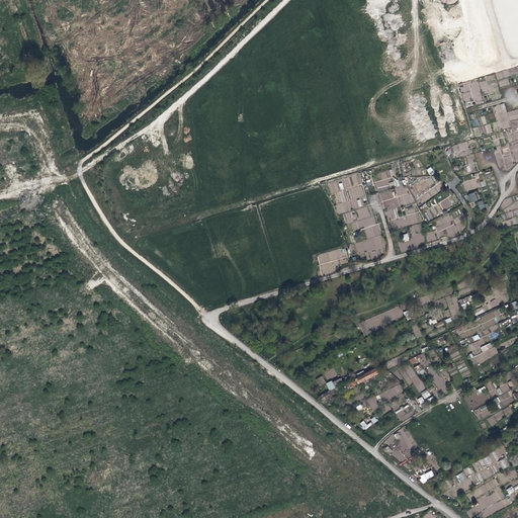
[(477,81),(459,86),(464,101),(471,99),(470,96),(480,93),(477,81)]
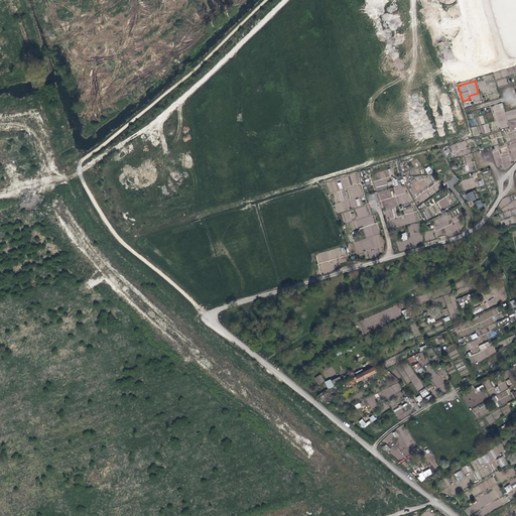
[(499,129),(509,127),(502,103),(493,105),(499,129)]
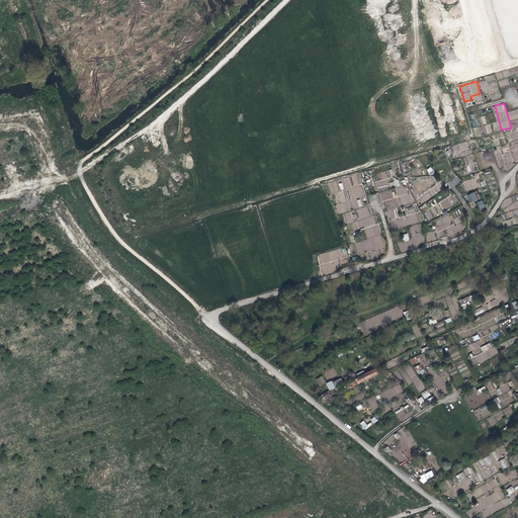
[(507,116),(508,120),(517,117),(517,109),(504,112),(505,116),(507,116)]
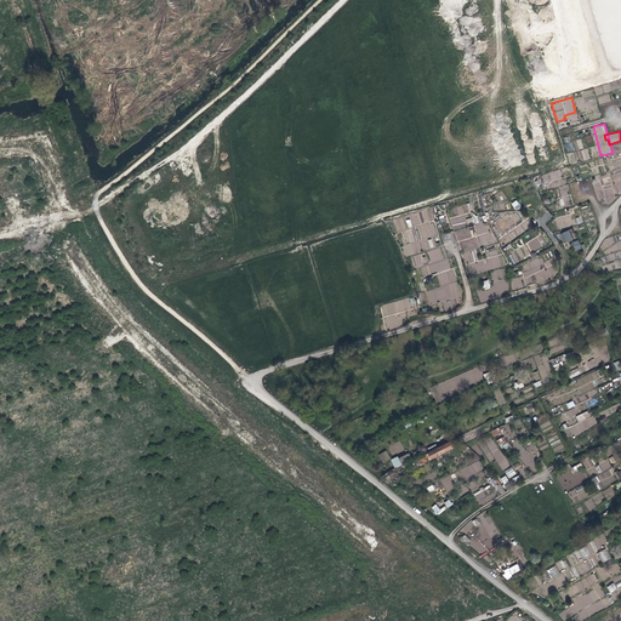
[(581,161),(590,159),(588,149),(579,151),(581,161)]
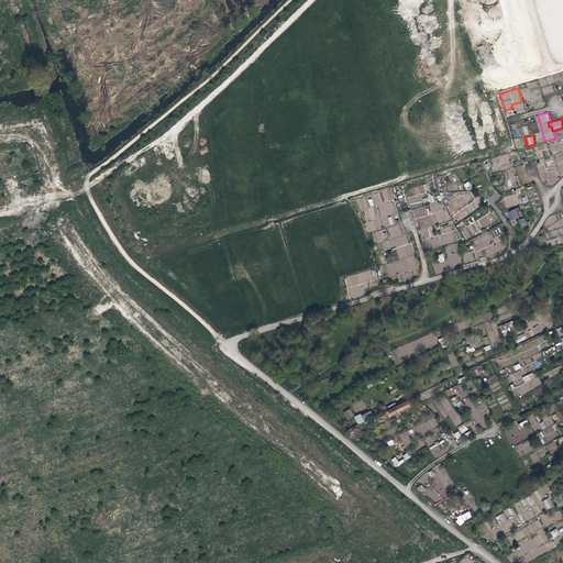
[(508,154),(484,163),(486,168),(510,159),(508,154)]
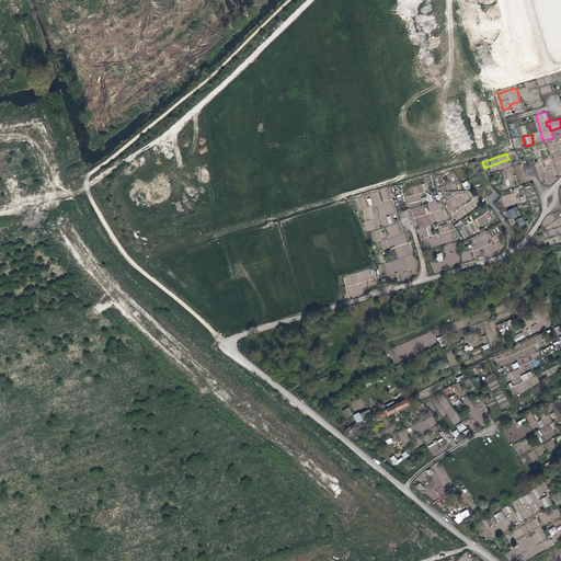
[(461,184),(466,190),(471,186),(467,181),(461,184)]
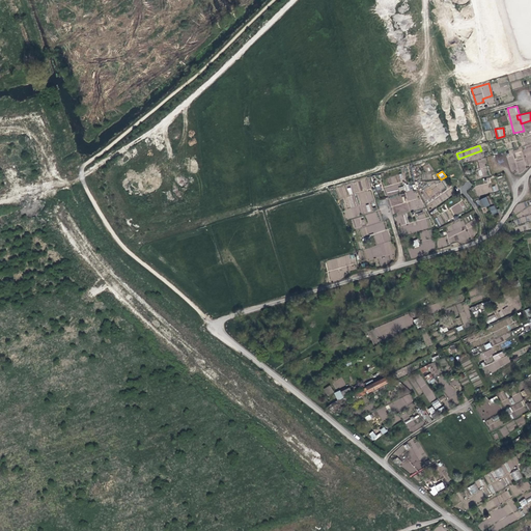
[(347,188),(348,194),(358,193),(358,191),(369,189),(368,179),(354,182),(354,187),(347,188)]
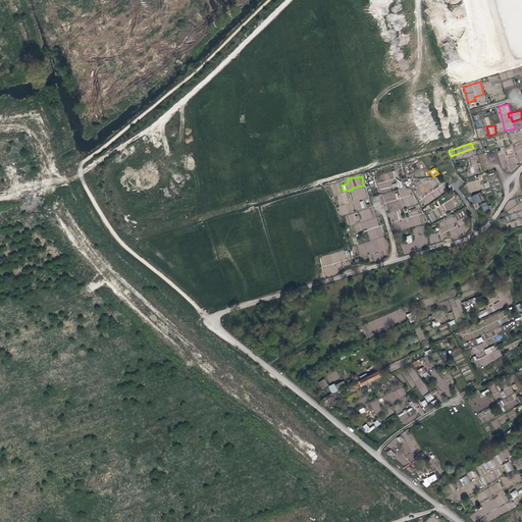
[(400,190),(382,195),(387,211),(388,211),(392,222),(399,219),(396,210),(403,208),(400,199),(411,195),(408,187),(404,188),(402,180),(397,183),(400,190)]
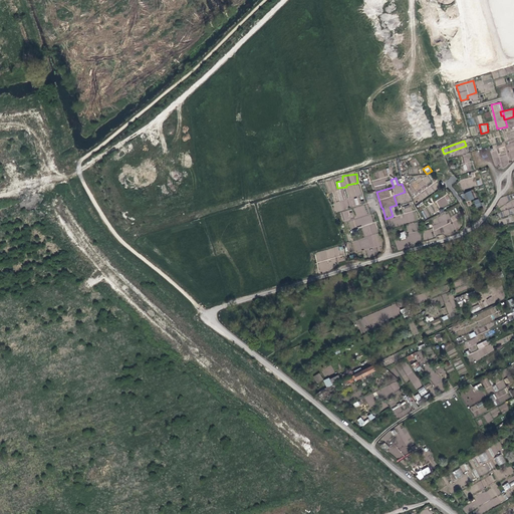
[(326,182),(328,192),(335,190),(333,180),(326,182)]
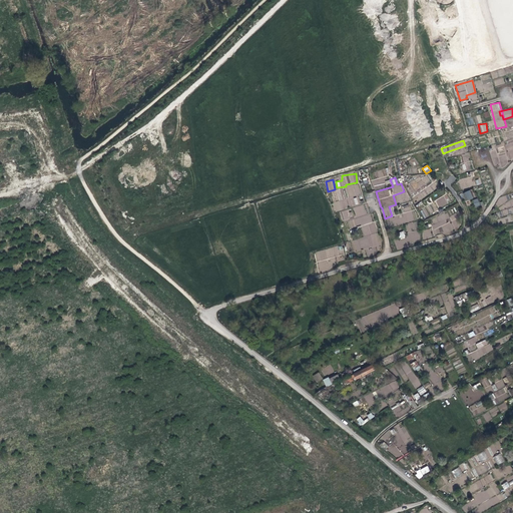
[(357,195),(361,195),(359,183),(346,186),(350,206),(359,204),(357,195)]
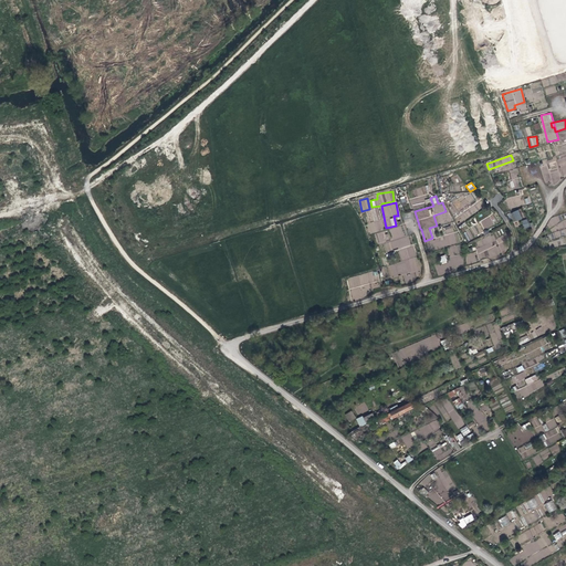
[(374,221),(366,223),(369,233),(384,229),(377,208),(370,210),(374,221)]
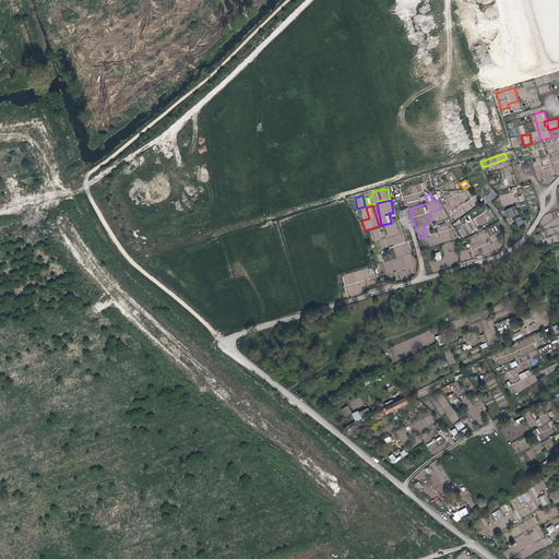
[(512,207),(503,211),(507,219),(515,216),(512,207)]
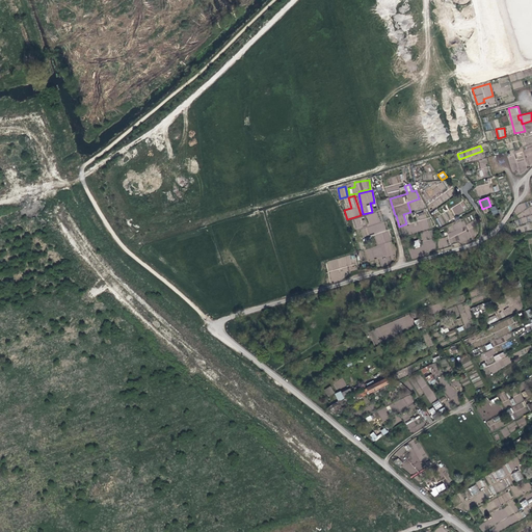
[(460,204),(452,207),(455,216),(463,212),(460,204)]
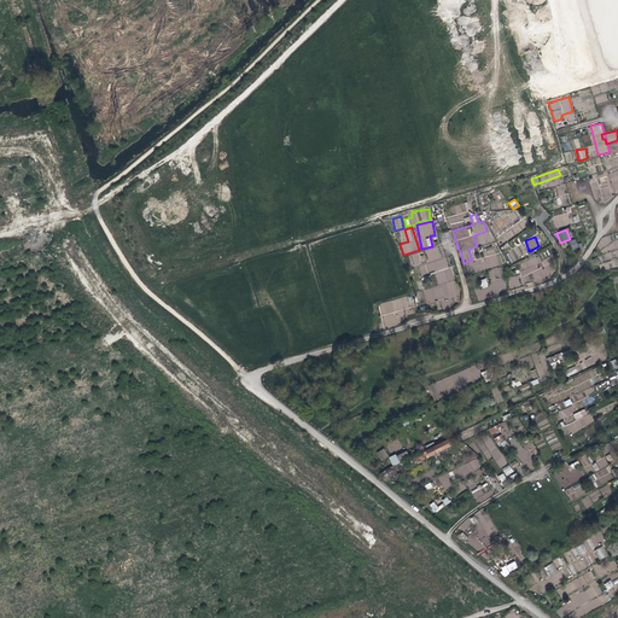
[(569,242),(573,250),(579,246),(575,239),(569,242)]
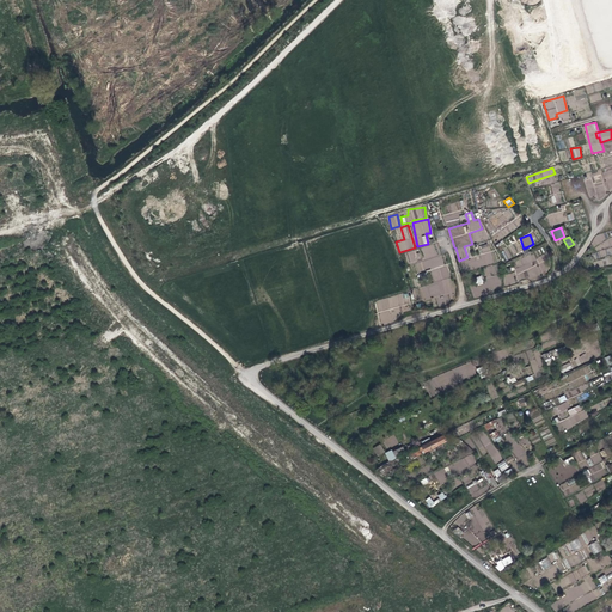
[(453,294),(447,265),(445,265),(442,255),(439,256),(436,244),(421,248),(424,259),(422,259),(424,269),(430,268),(434,283),(420,287),(422,300),(453,294)]
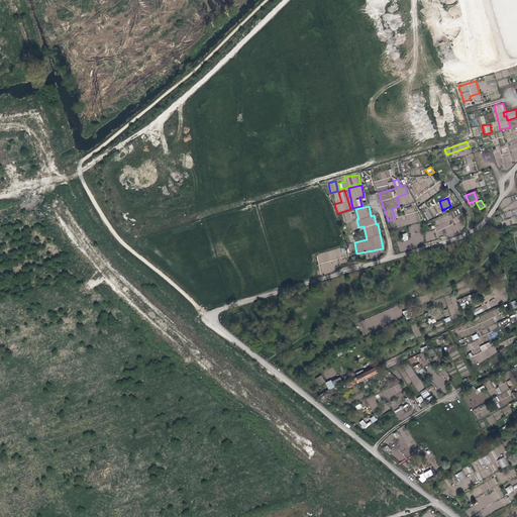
[(405,207),(407,214),(414,212),(413,206),(405,207)]
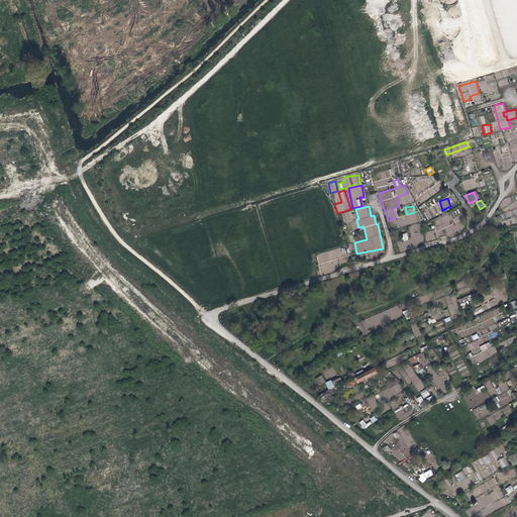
[(450,215),(435,220),(436,229),(437,234),(445,233),(454,230),(454,222),(464,219),(452,219),(458,217),(458,210),(445,215),(450,215)]
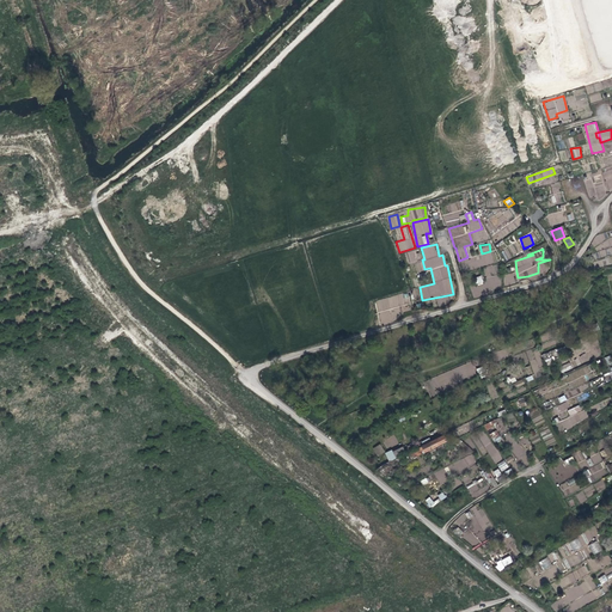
[(421,252),(416,252),(416,250),(408,252),(409,262),(422,259),(421,252)]
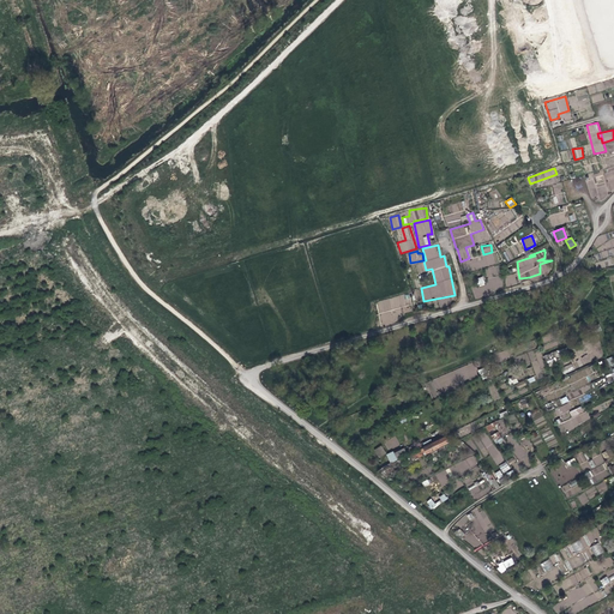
[(548,365),(563,359),(559,350),(545,356),(548,365)]
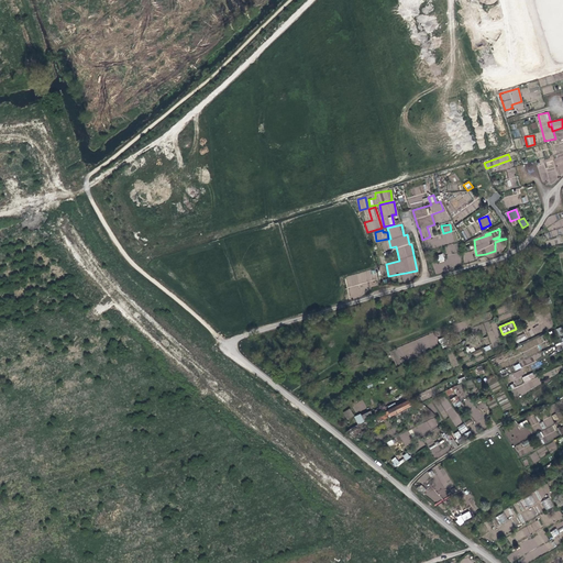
[(517,343),(527,339),(525,333),(515,338),(517,343)]
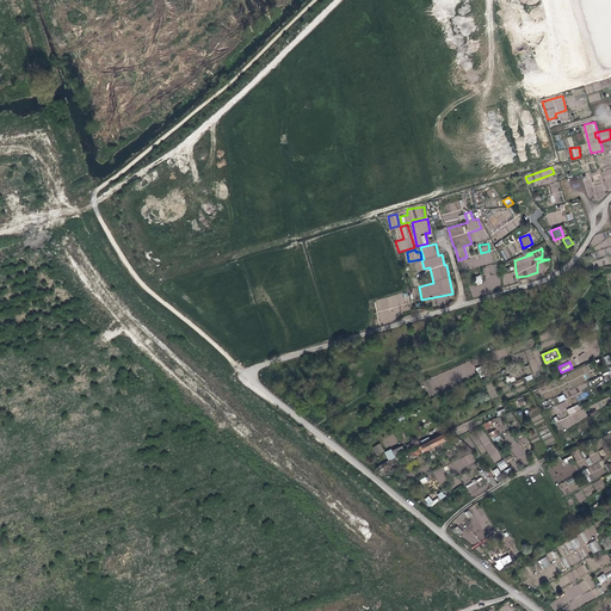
[(430,394),(477,377),(471,363),(424,378),(430,394)]
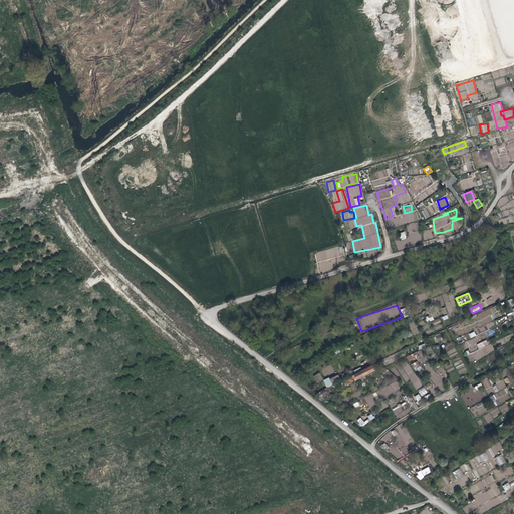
[(483,319),(485,323),(490,321),(488,316),(497,313),(494,307),(477,314),(480,321),(483,319)]
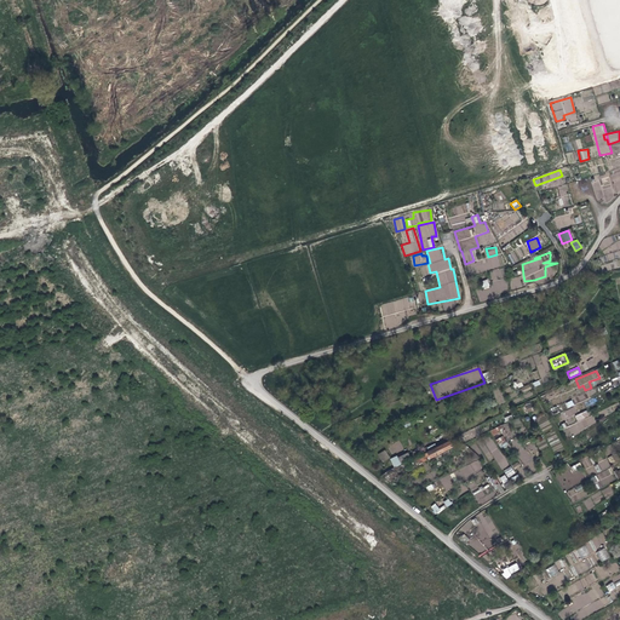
[(566,418),(578,413),(574,407),(562,413),(566,418)]
